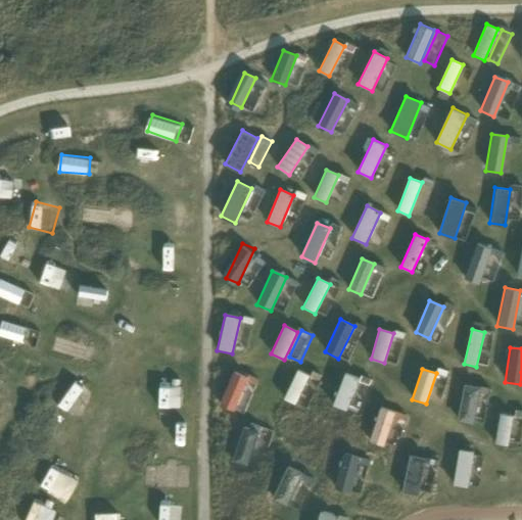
[(294,405),(309,375),(296,370),(282,399),(294,405)]
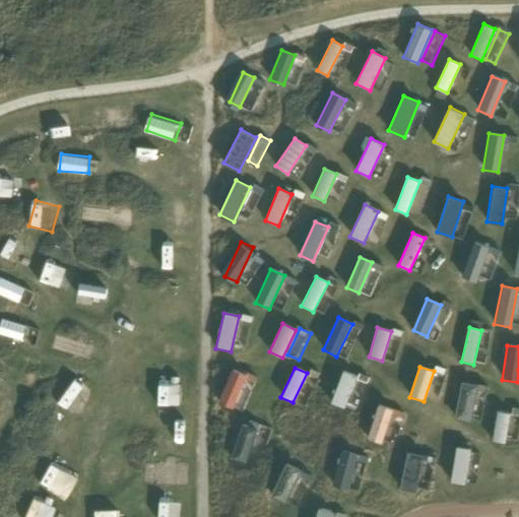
[(233,408),(247,375),(233,369),(218,402),(233,408)]
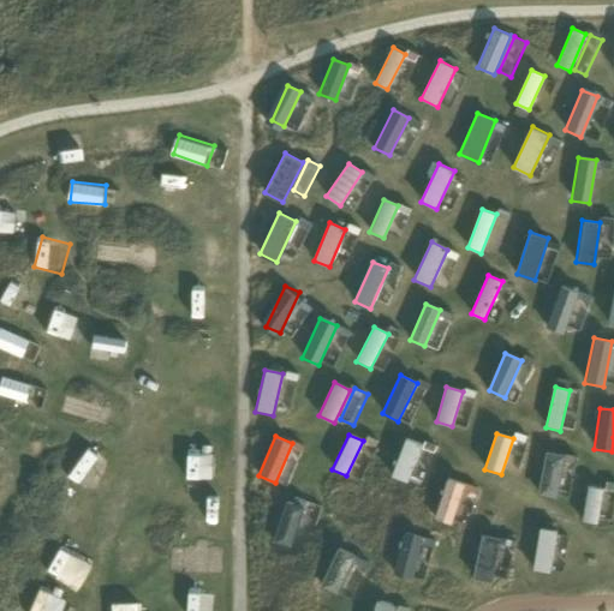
[(406,484),(422,444),(405,438),(391,478),(406,484)]
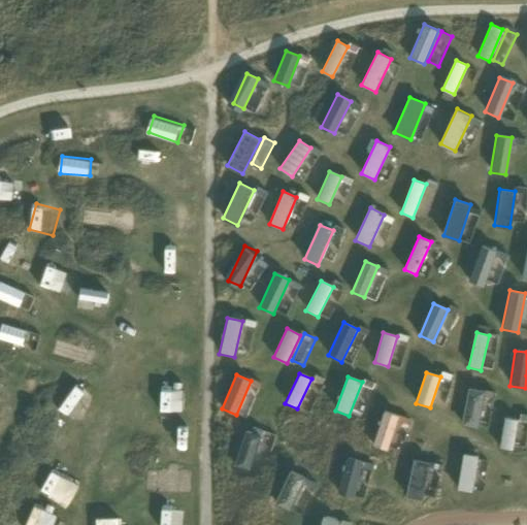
[(365,384),(354,415),(364,418),(375,387),(365,384)]
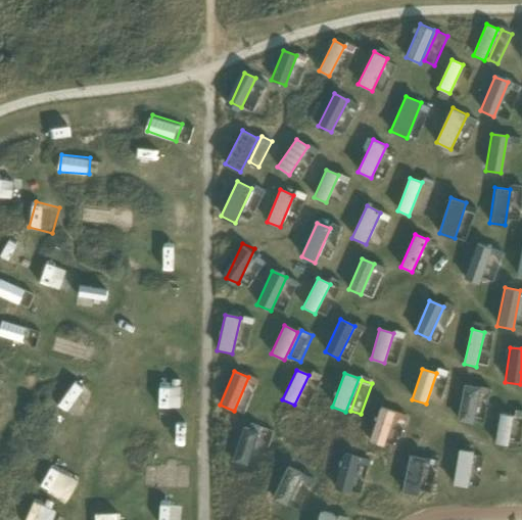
[(474,426),(481,388),(465,385),(457,422),(474,426)]
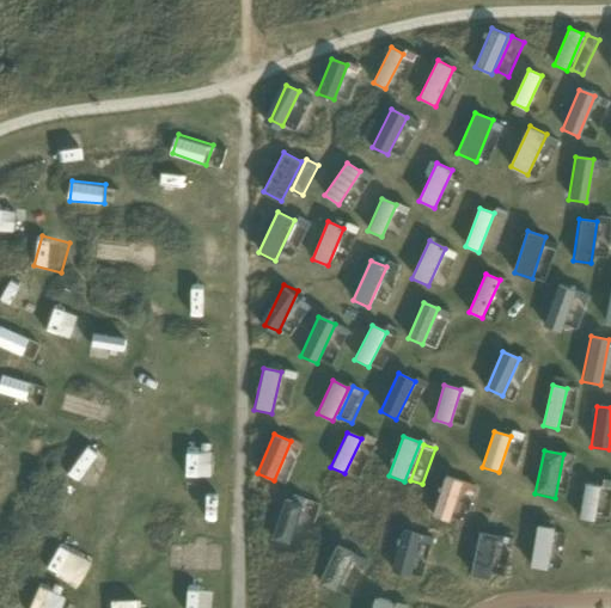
[(562,493),(572,495),(574,453),(564,453),(562,493)]
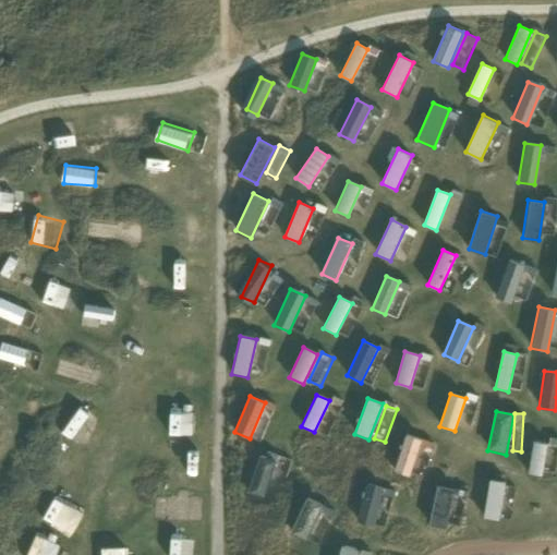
[(82,444),(93,421),(79,414),(68,437),(82,444)]
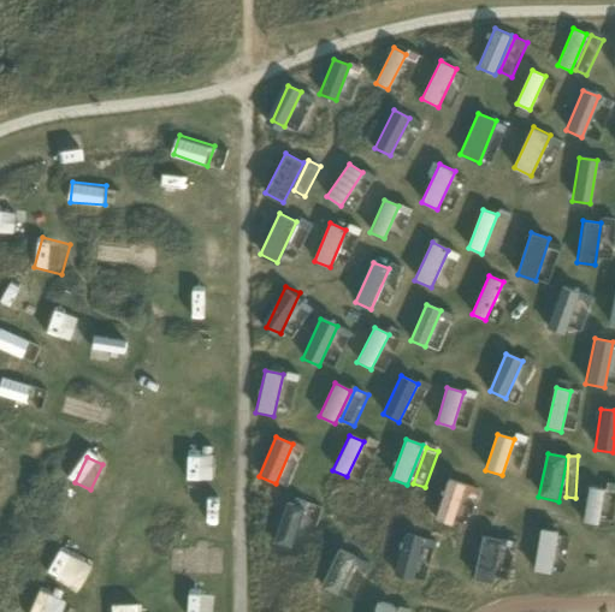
[(451,526),(465,483),(449,479),(435,520),(451,526)]
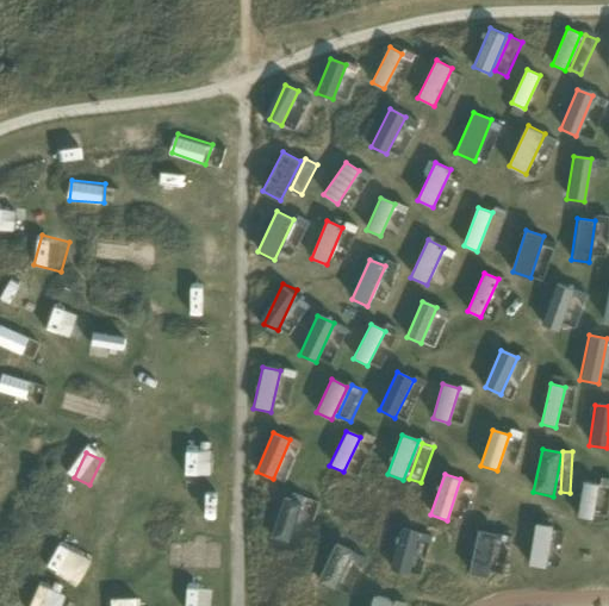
[(592,520),(598,485),(584,482),(578,518),(592,520)]
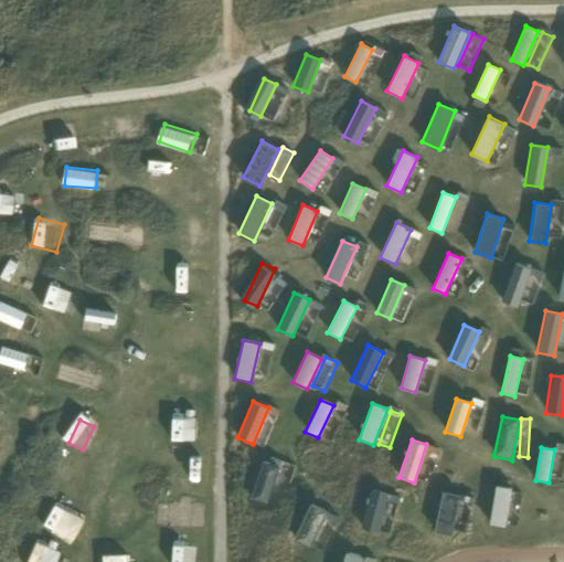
[(563,448),(559,448),(554,475),(563,476),(563,448)]
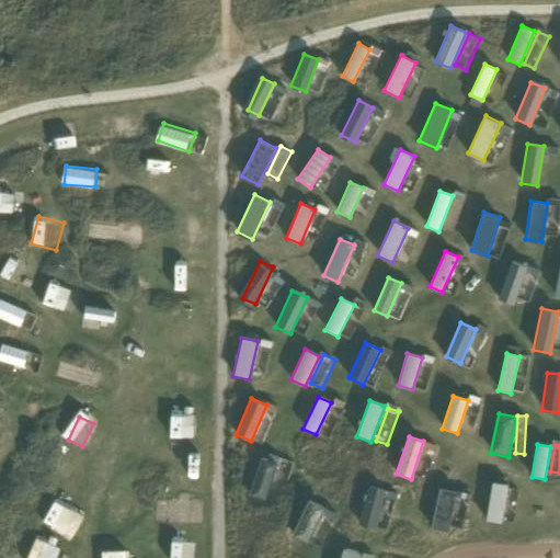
[(264,501),(277,463),(261,458),(249,496),(264,501)]
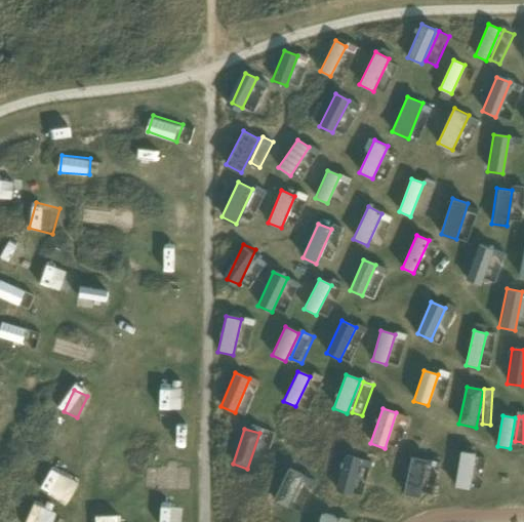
[(263,459),(271,432),(265,430),(255,457),(263,459)]
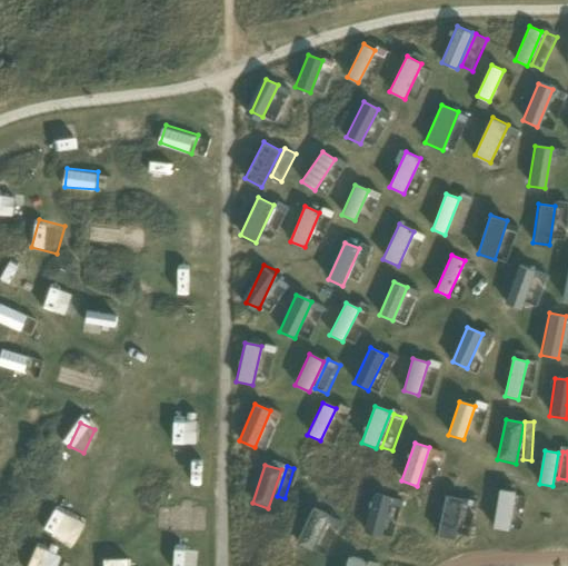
[(509,532),(516,493),(500,490),(494,528),(509,532)]
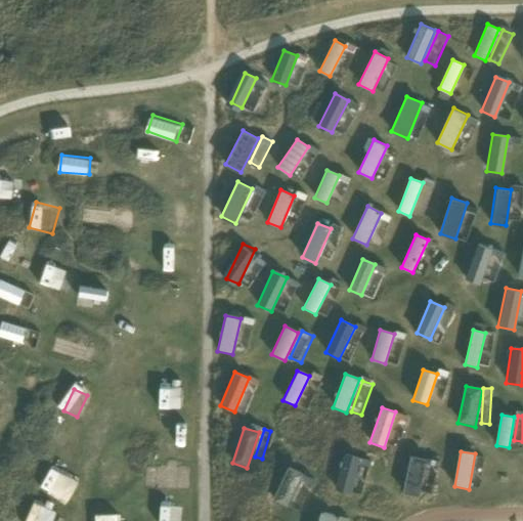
[(350,493),(360,458),(345,453),(335,489),(350,493)]
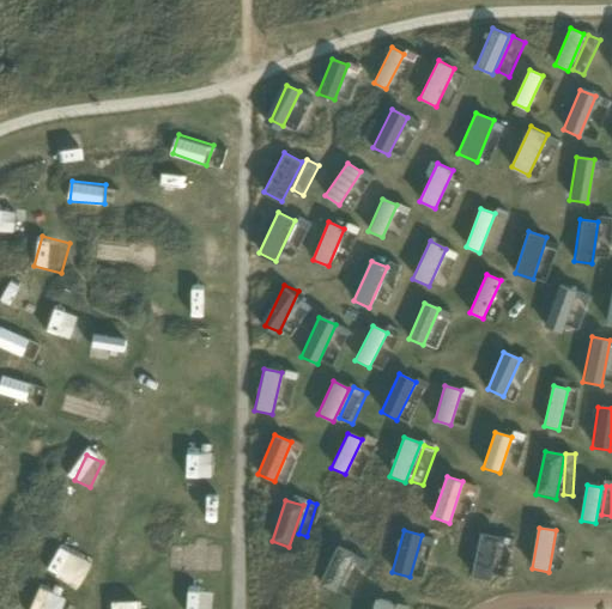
[(490,580),(500,536),(480,533),(472,576),(490,580)]
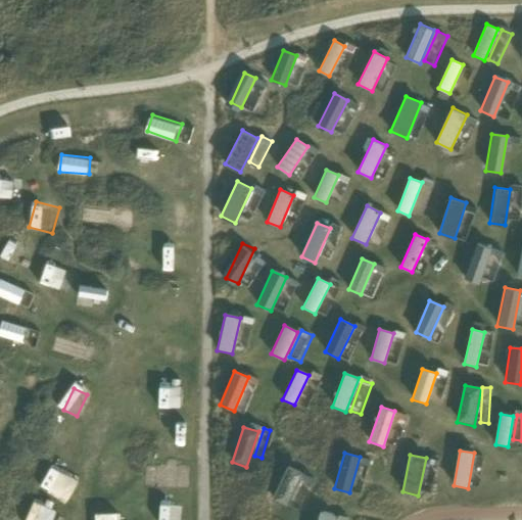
[(430,457),(422,488),(432,491),(440,460),(430,457)]
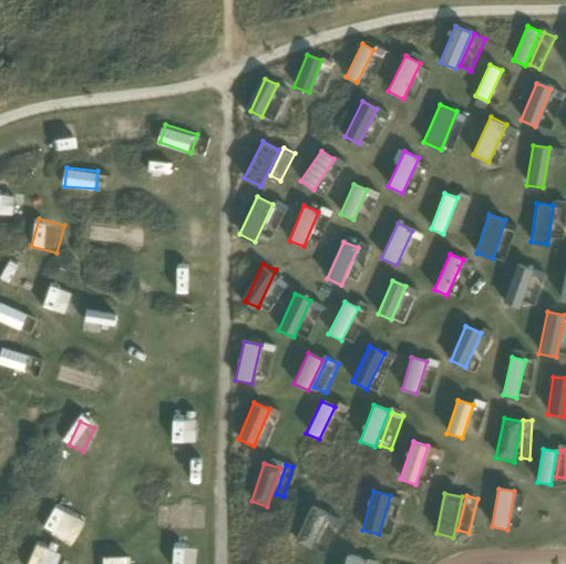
[(382,532),(393,535),(404,500),(393,496),(382,532)]
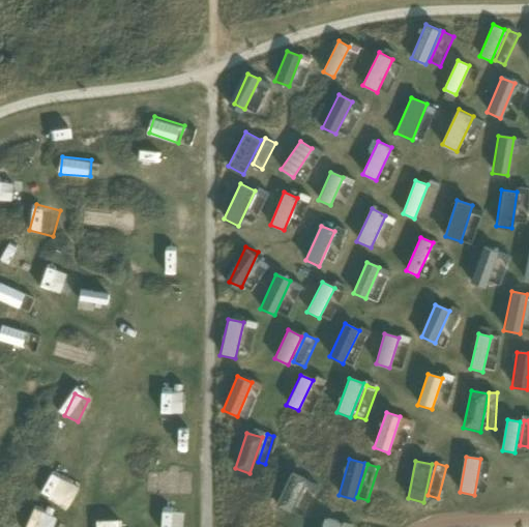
[(58,518),(80,494),(56,472),(34,496),(58,518)]
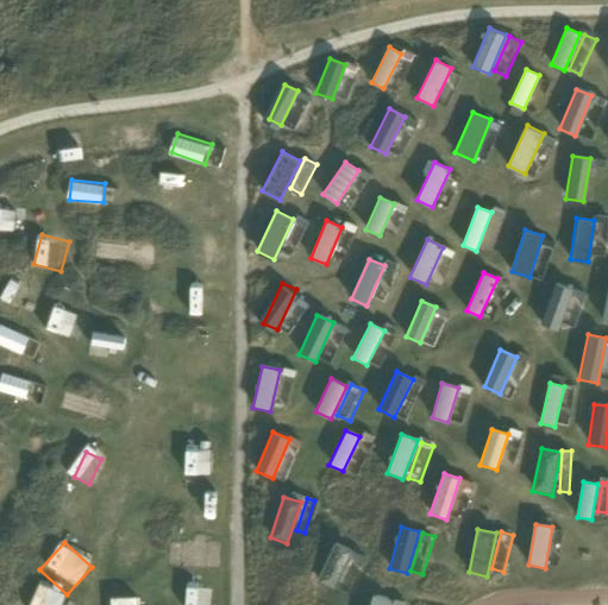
[(187,567),(198,567),(196,542),(186,542),(187,567)]
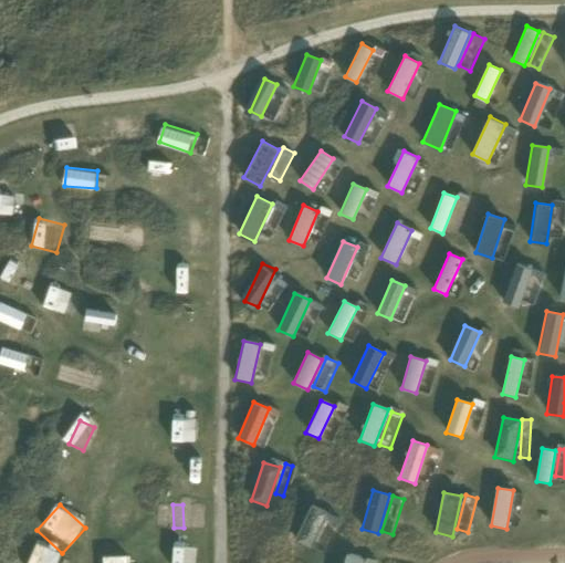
[(310,550),(327,512),(312,506),(294,543),(310,550)]
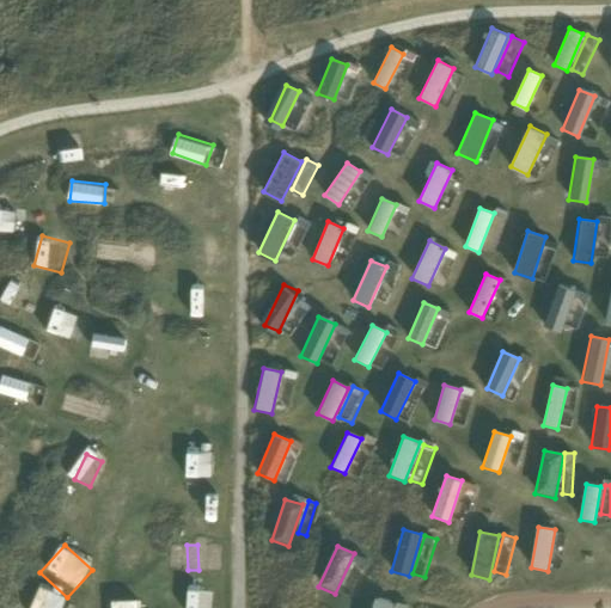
[(392,607),(393,603),(374,597),(372,607),(392,607)]
